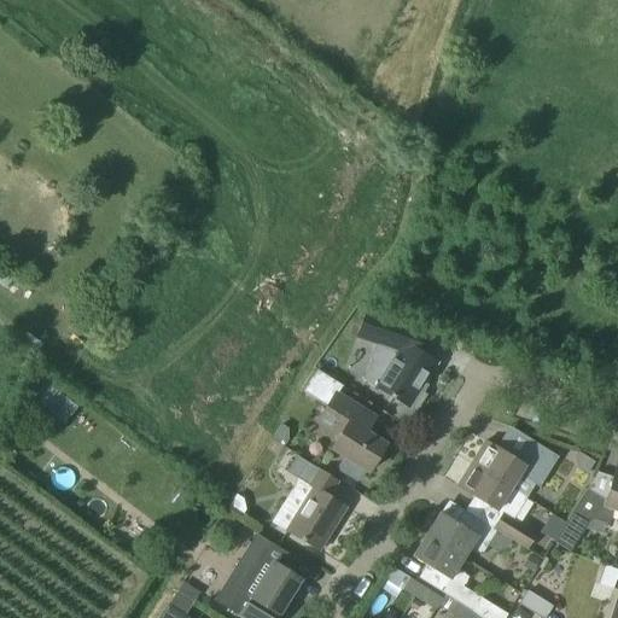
[(362,379),(409,409),(410,408),(417,412),(425,397),(419,394),(437,363),(417,350),(415,350),(424,331),(363,310),(355,337),(377,344),(372,351),(369,356),(372,366),(371,367),(362,379)]
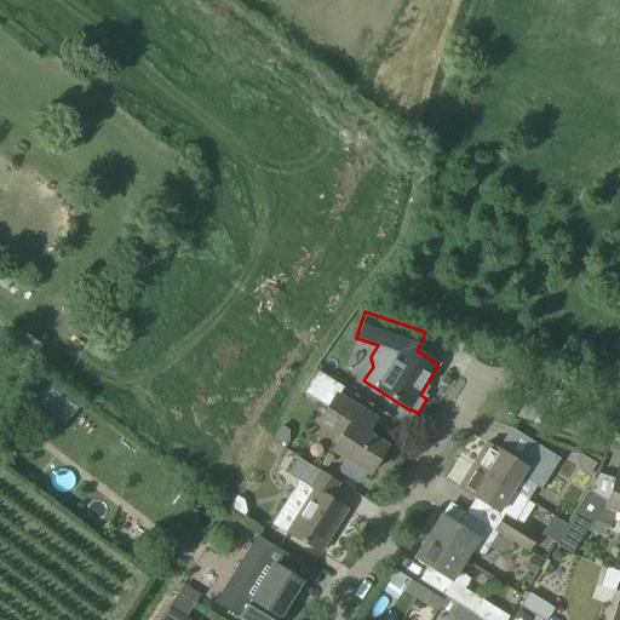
[(334,385),(317,374),(306,391),(323,402),(334,385)]
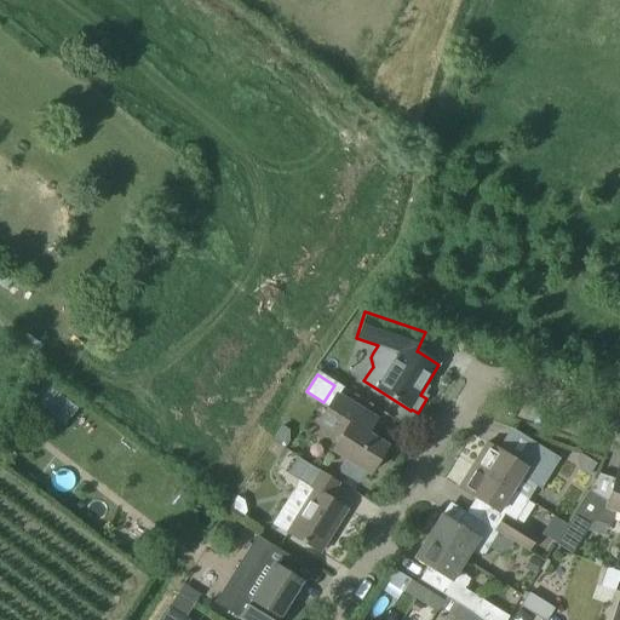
[(30,400),(50,415),(63,400),(42,383),(30,400)]
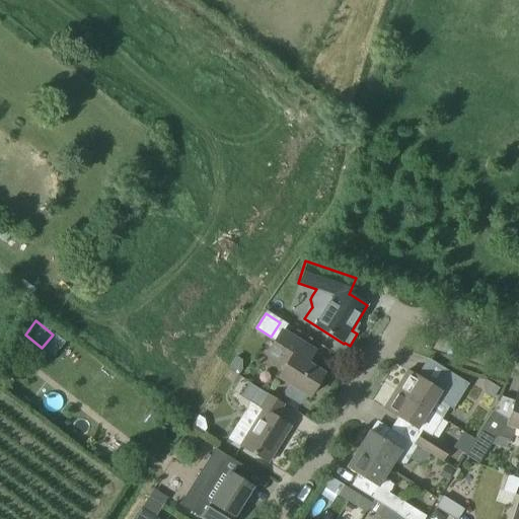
[(305,344),(282,329),(266,356),(285,367),(278,377),(290,384),(285,392),(286,395),(299,404),(302,403),(307,395),(310,397),(324,374),(297,357),(305,344)]
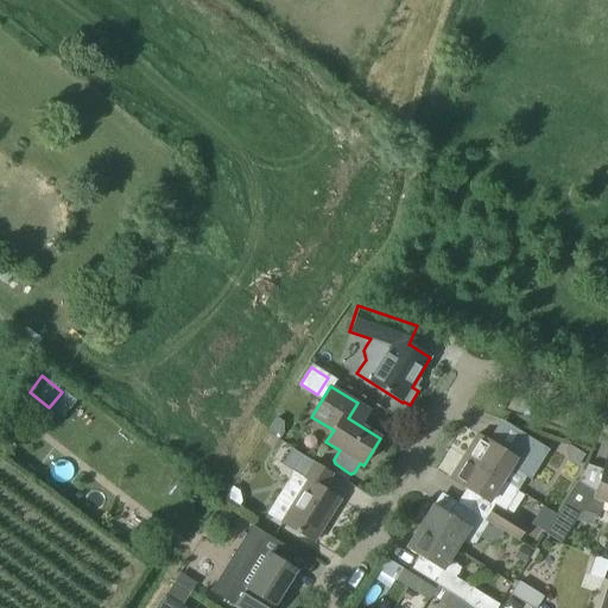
[(477,435),(464,457),(518,491),(525,477),(531,481),(550,450),(521,432),(508,454),(477,435)]
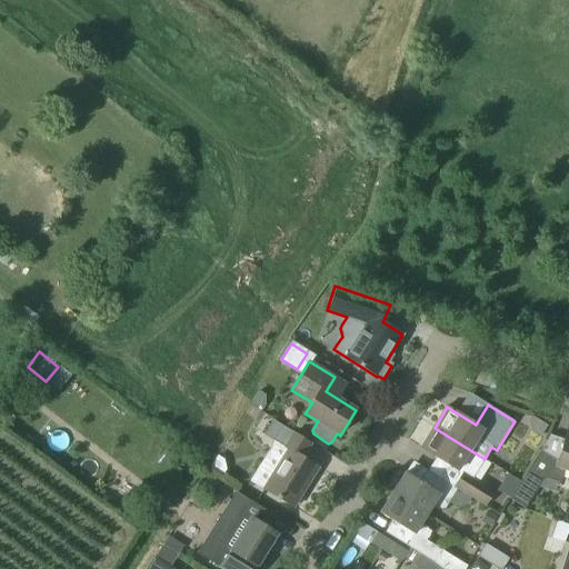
[(529,419),(532,431),(539,436),(546,425),(531,415),(529,419)]
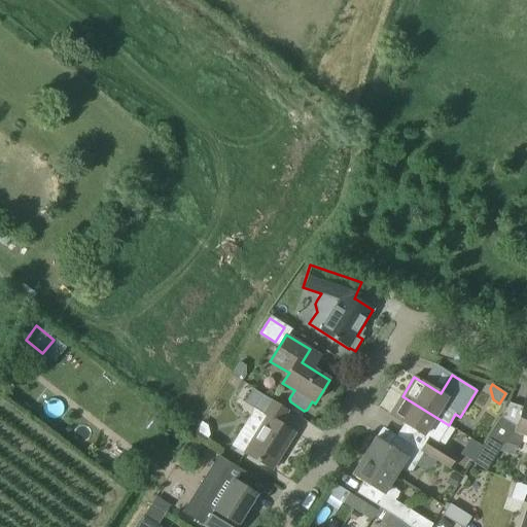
[(271,400),(252,389),(244,402),(262,414),(261,415),(266,417),(243,453),(272,470),(295,433),(281,424),(289,411),(272,399),(271,400)]
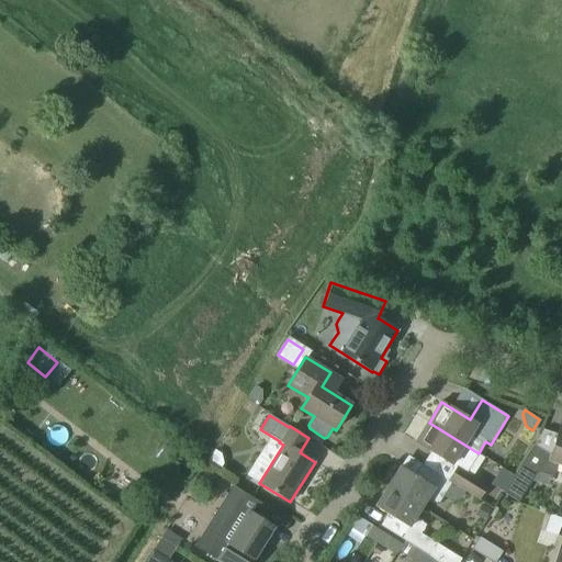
[(558,464),(561,465),(561,422),(551,454),(534,445),(504,493),(518,503),(534,478),(539,473),(553,478),(558,464)]
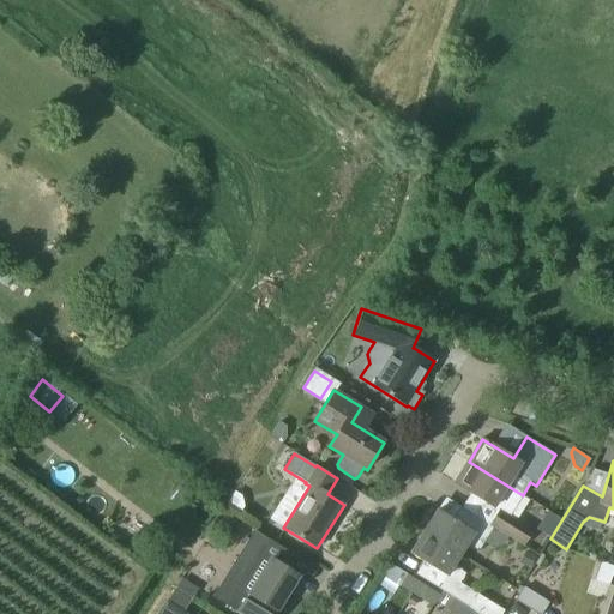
[(493,528),(509,537),(524,547),(534,530),(510,516),(523,495),(469,462),(455,483),(499,511),(489,525),(493,528)]
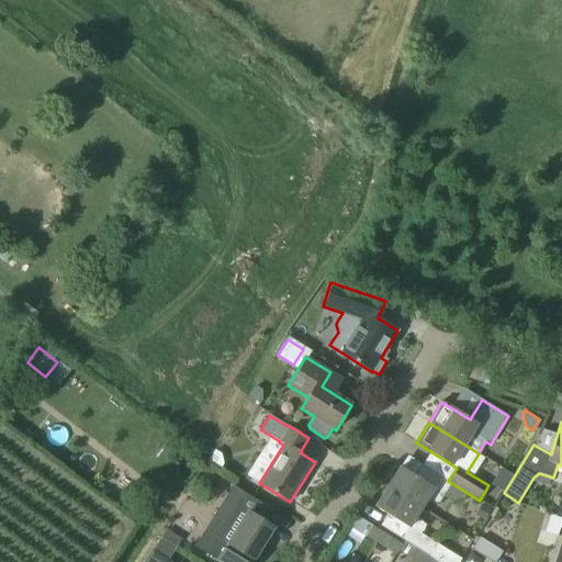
[(451,483),(448,481),(422,464),(415,475),(401,467),(389,487),(422,508),(427,499),(437,506),(451,483)]
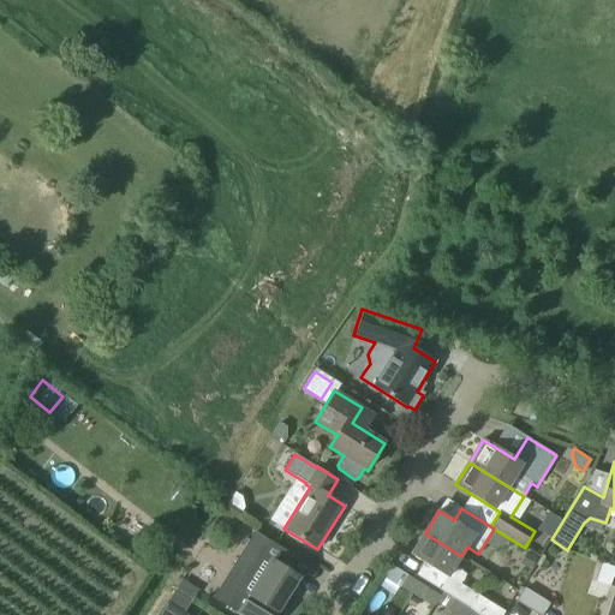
[(291,554),(256,532),(215,597),(238,613),(240,614),(276,614),(299,578),(282,567),(291,554)]
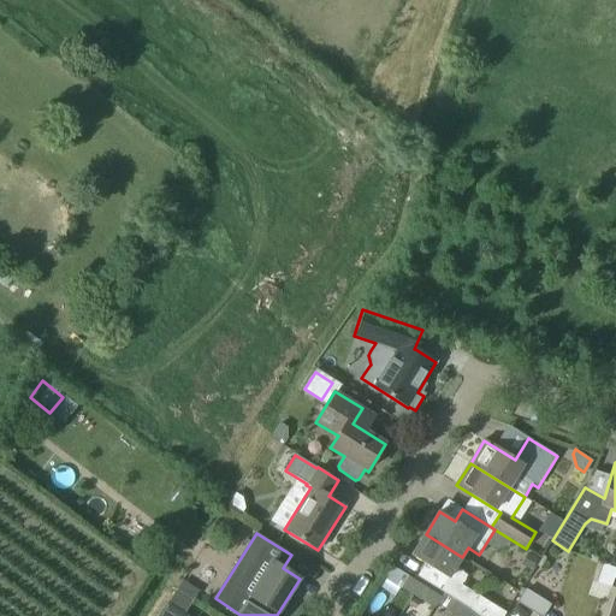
[(504,615),(507,614),(461,585),(466,576),(455,568),(462,557),(426,534),(412,556),(448,579),(440,591),(443,592),(466,608),(480,615),(504,615)]
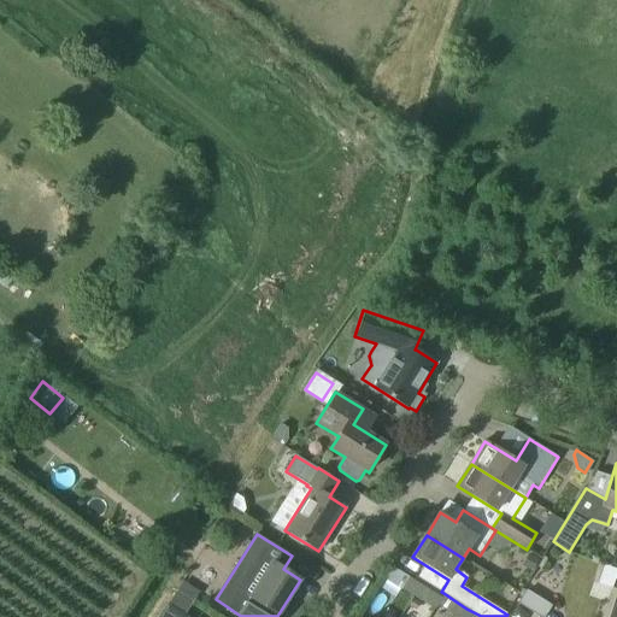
[(529,570),(538,558),(528,552),(519,564),(529,570)]
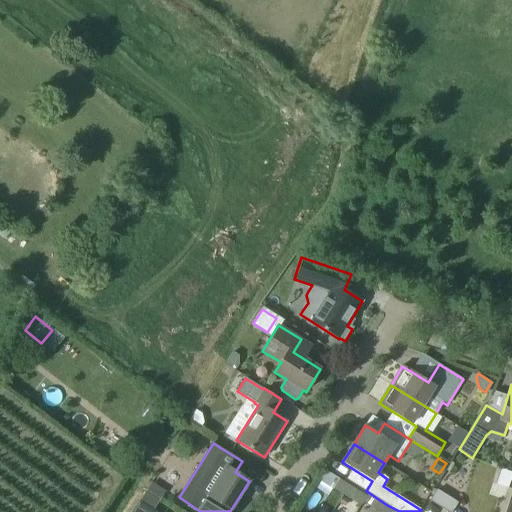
[(500,468),(495,483),(507,487),(511,472),(500,468)]
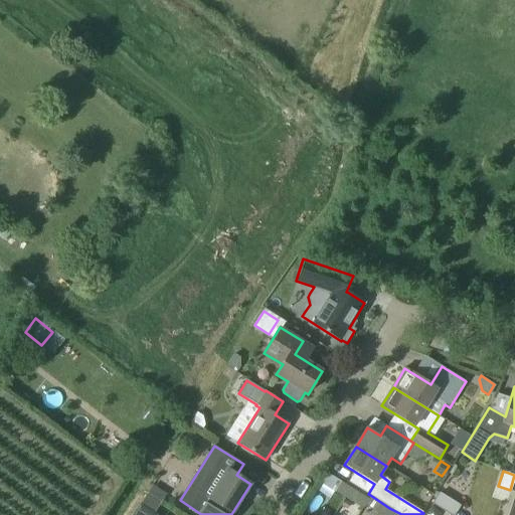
[(335,492),(344,498),(351,488),(341,482),(335,492)]
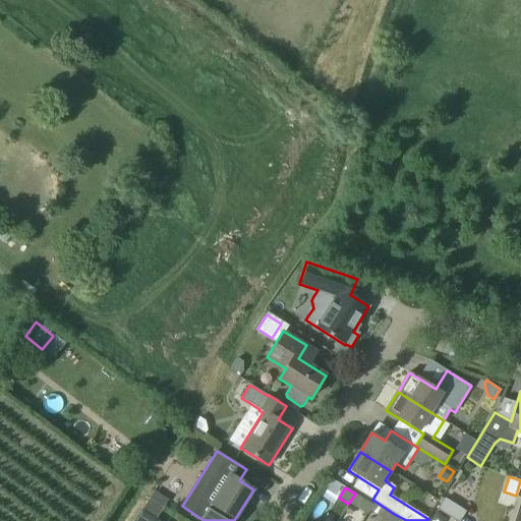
[(366,515),(369,510),(372,505),(355,494),(348,504),(366,515)]
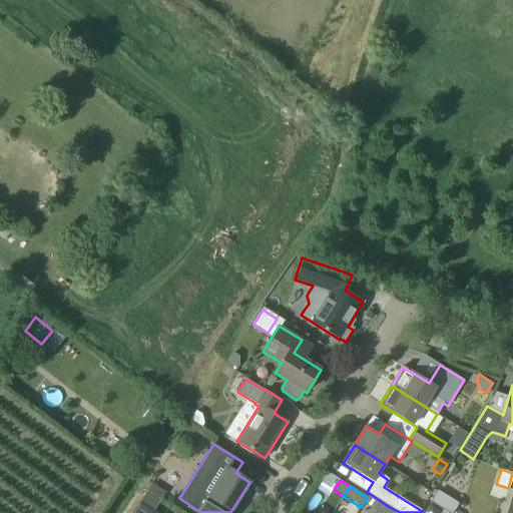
[(452,512),(454,512),(461,502),(440,489),(433,501),(452,512)]
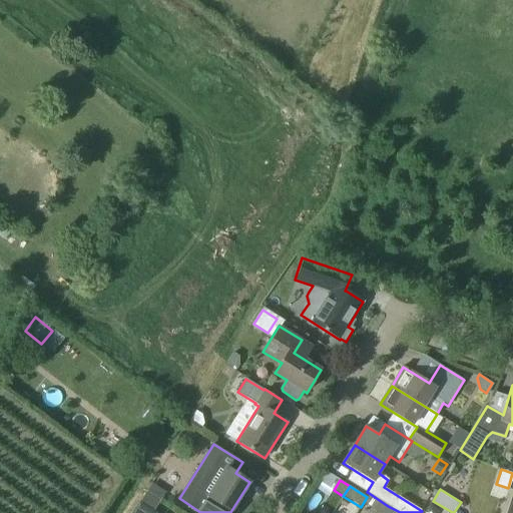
[(139,503),(153,511),(159,501),(147,493),(145,492),(139,503)]
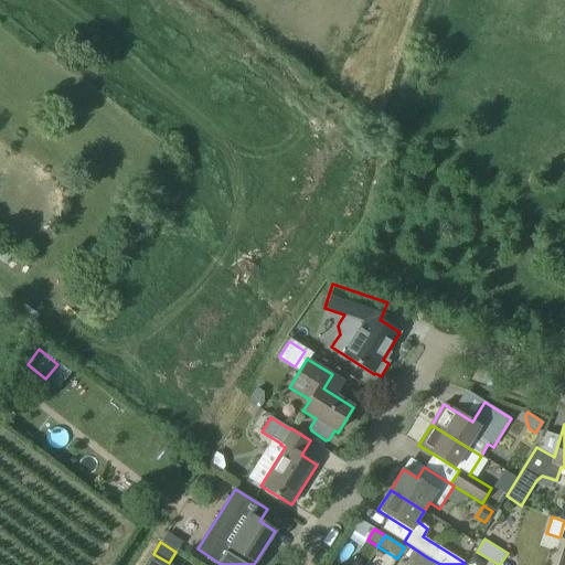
[(411,561),(418,564),(422,564),(427,557),(406,543),(404,547),(401,553),(412,560),(411,561)]
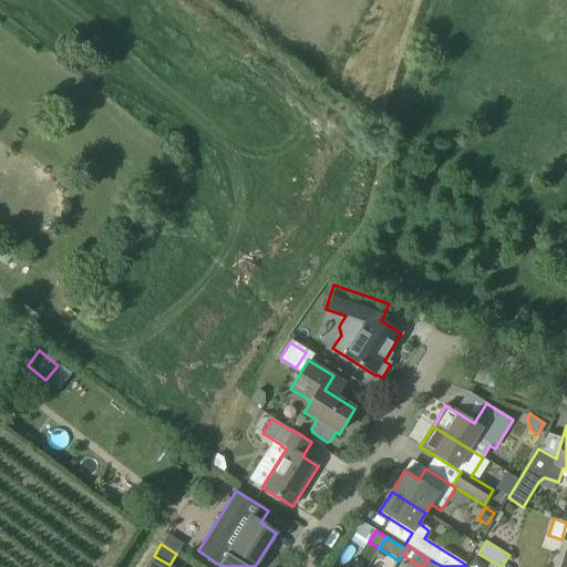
[(172,566),(169,565),(154,556),(146,566),(172,566)]
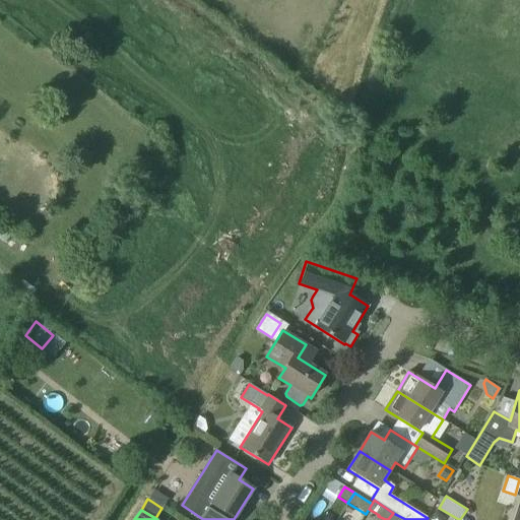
All buildings are outlined.
